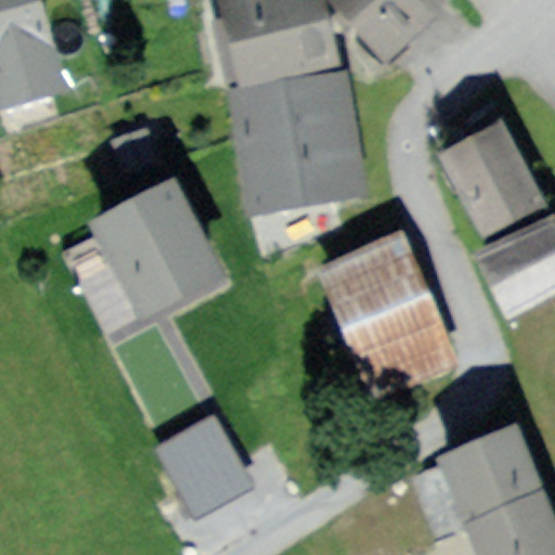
[(0,0),(0,92),(52,78),(30,0),(0,0)]
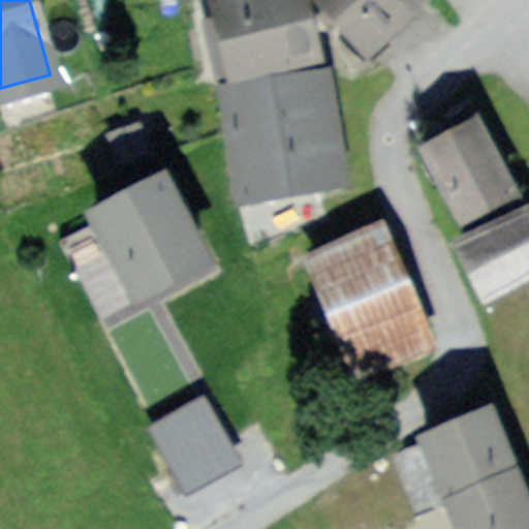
[(226,0),(212,3),(226,80),(317,63),(306,0),(226,0)]
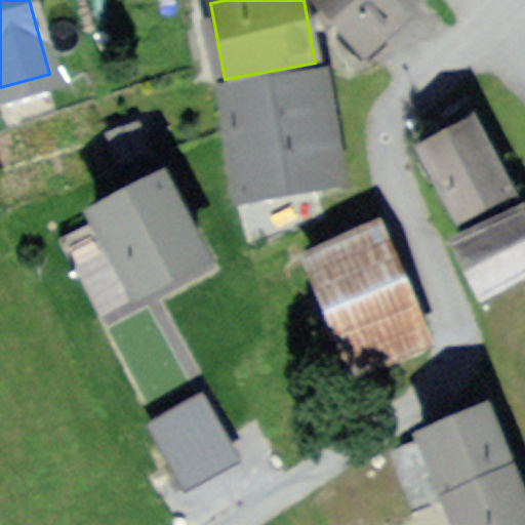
[(312,0),(360,54),(376,40),(397,22),(376,0),(312,0)]
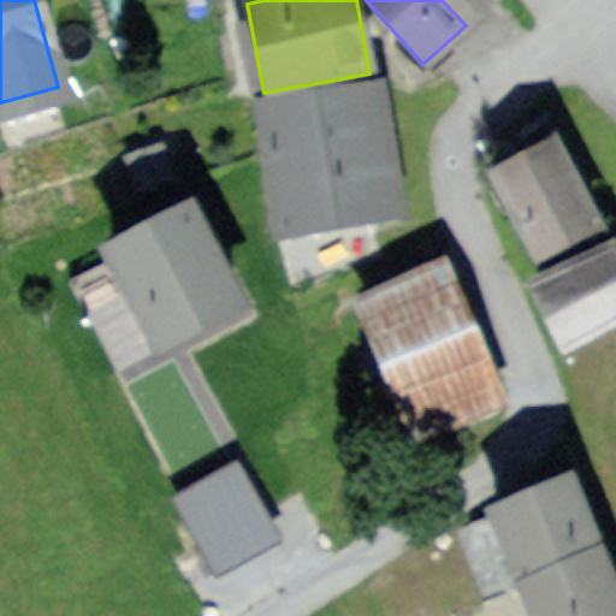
[(250,98),(273,237),(336,227),(397,218),(374,77),(250,98)]
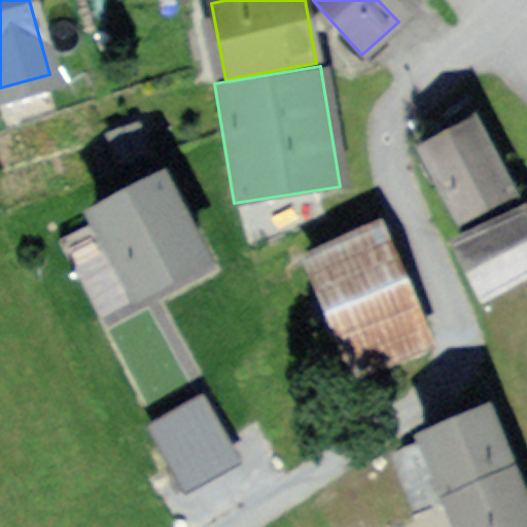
[(425,154),(459,224),(513,199),(478,128),(451,141),(425,154)]
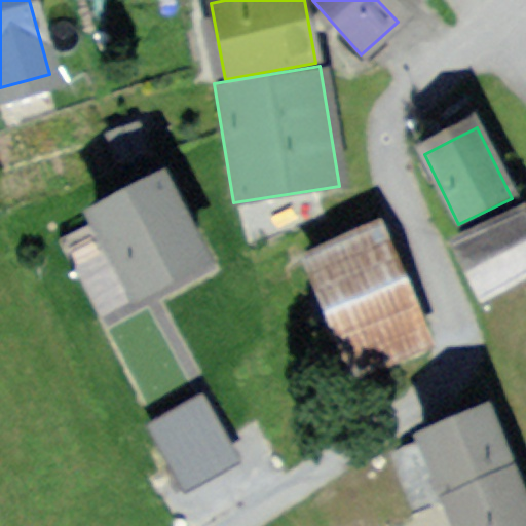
[(81,197),(132,290),(148,280),(208,249),(182,201),(157,156),(81,197)]
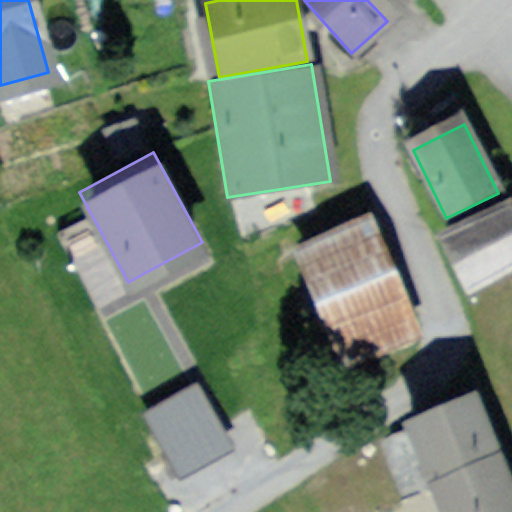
[(310,287),(333,343),(413,311),(365,192),(285,224),(310,287)]
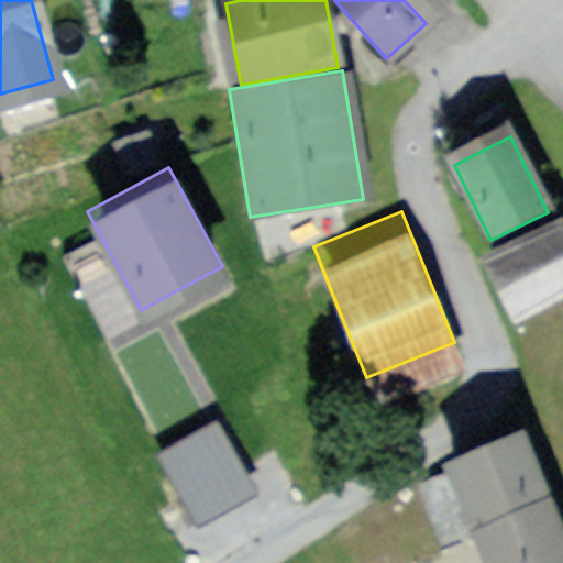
[(504,289),(518,318),(562,296),(562,221),(488,257),(504,289)]
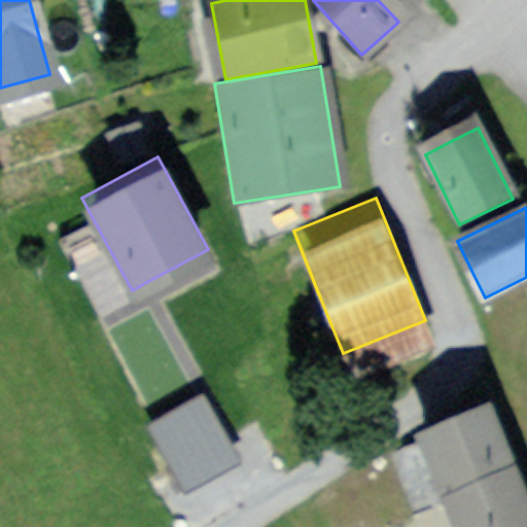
[(428,473),(449,526),(526,526),(526,508),(489,414),(416,443),(428,473)]
